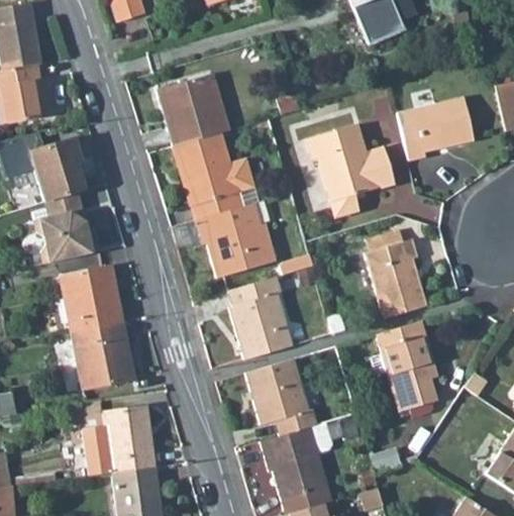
[(110,0),(118,22),(146,13),(141,0),(207,0),(209,3),(217,0),(110,0)]
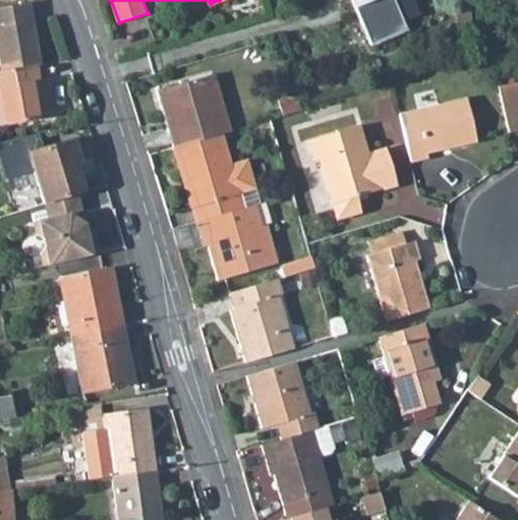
[(408,29),(396,0),(353,0),(372,44),(408,29)]
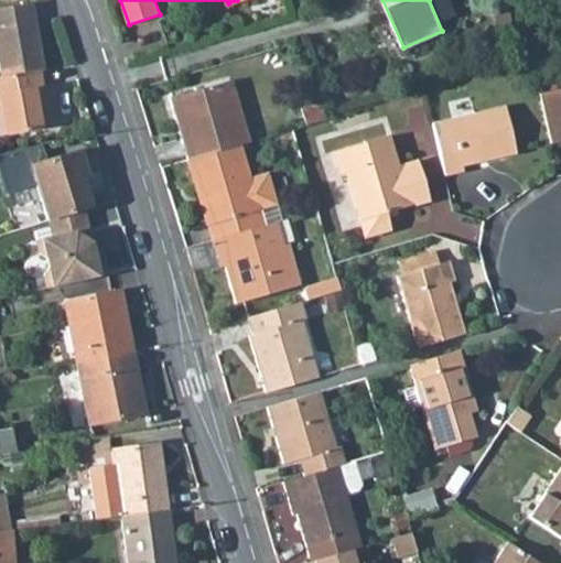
[(0,7),(0,53),(4,75),(41,68),(45,67),(34,1),(0,7)]
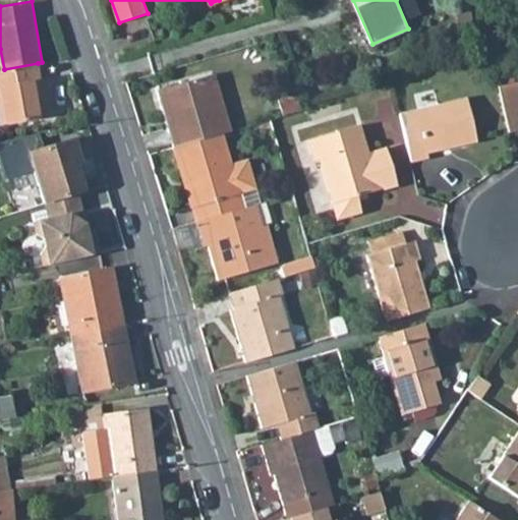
[(0,124),(1,124),(52,116),(48,96),(44,97),(38,63),(4,69),(0,69),(0,124)]
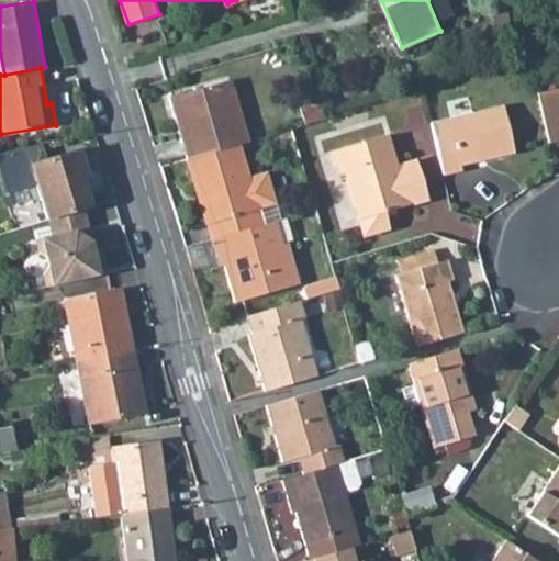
[(183,137),(189,158),(242,144),(252,141),(233,78),(170,97),(179,123),(186,121),(190,135),(183,137)]
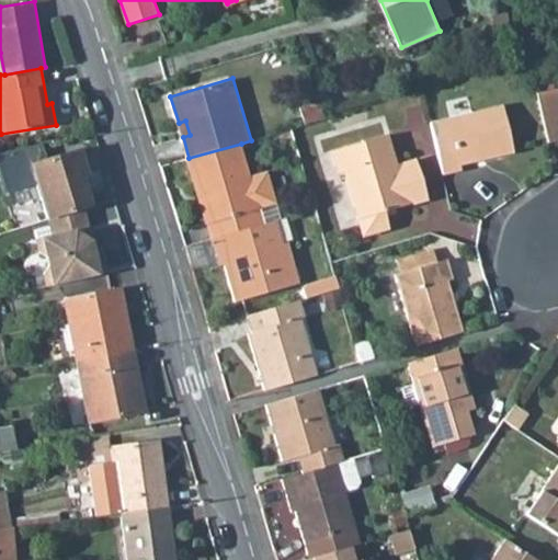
[(538,91),(549,141),(557,139),(557,88),(538,91)]
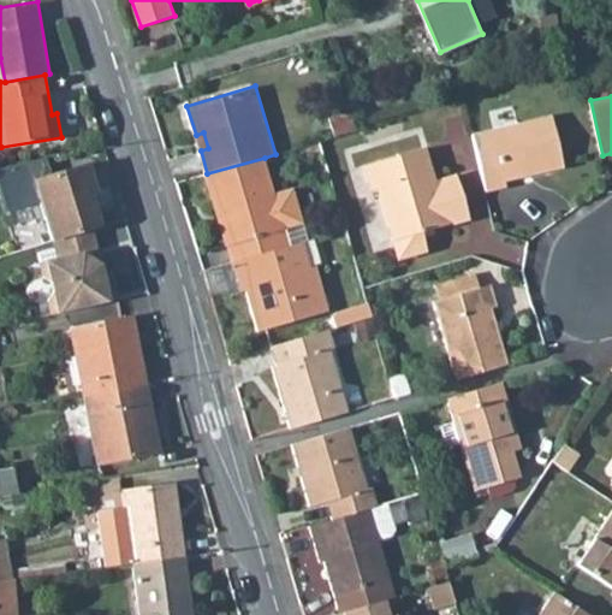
[(565,166),(553,114),(475,132),(488,190),(507,185),(506,179),(565,166)]
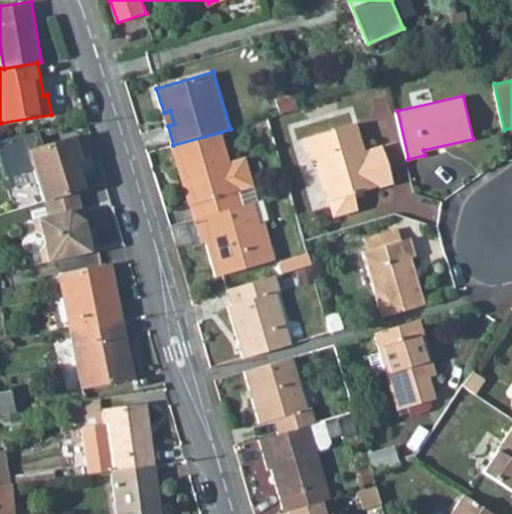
[(164,113),(168,126),(174,124),(170,111),(164,113)]
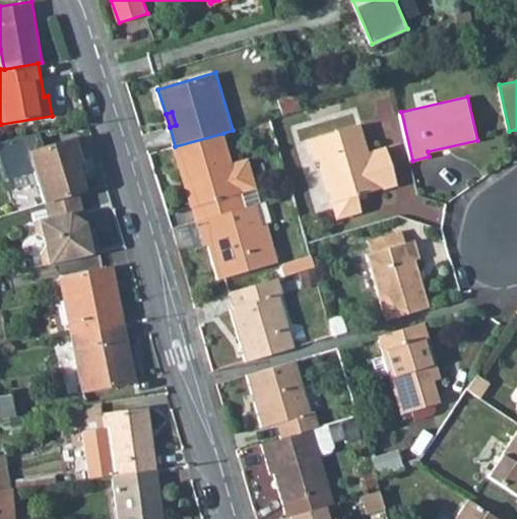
[(368,152),(360,125),(310,139),(316,159),(321,158),(338,217),(362,210),(358,195),(398,183),(387,147),(368,152)]
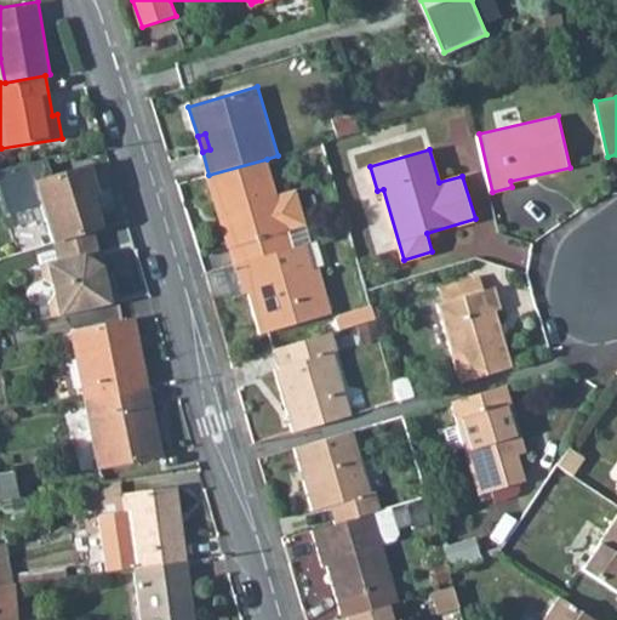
[(97,191),(90,164),(45,177),(44,172),(47,171),(44,159),(0,168),(0,199),(4,212),(38,203),(50,243),(56,240),(93,229),(102,227),(92,193),(97,191)]
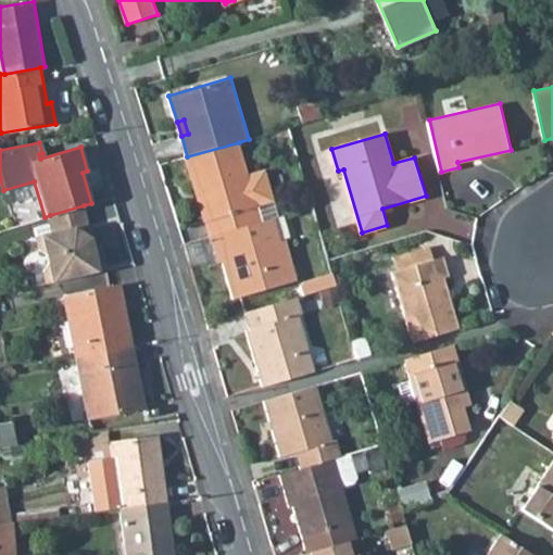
[(239,142),(187,156),(197,188),(202,186),(212,219),(208,221),(212,236),(262,222),(258,206),(271,202),(274,196),(266,169),(248,175),(239,142)]
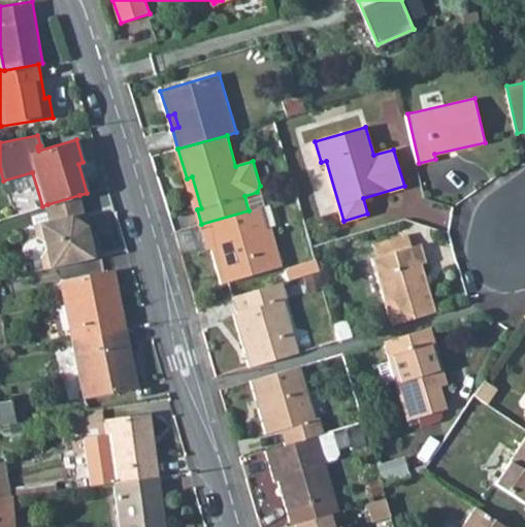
[(187,178),(196,210),(197,209),(201,208),(192,176),(187,178)]
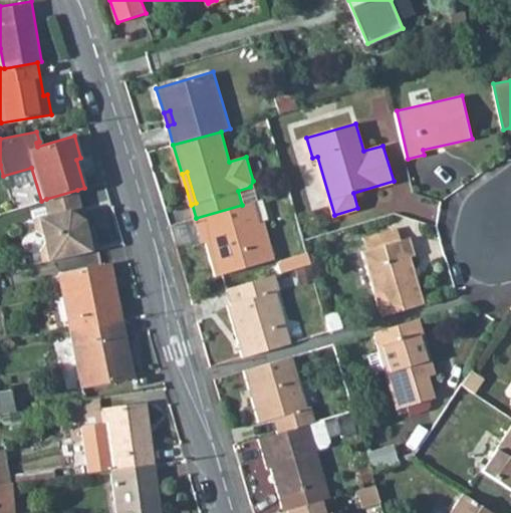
[(77,190),(46,199),(50,216),(75,210),(78,221),(85,226),(81,209),(77,190)]
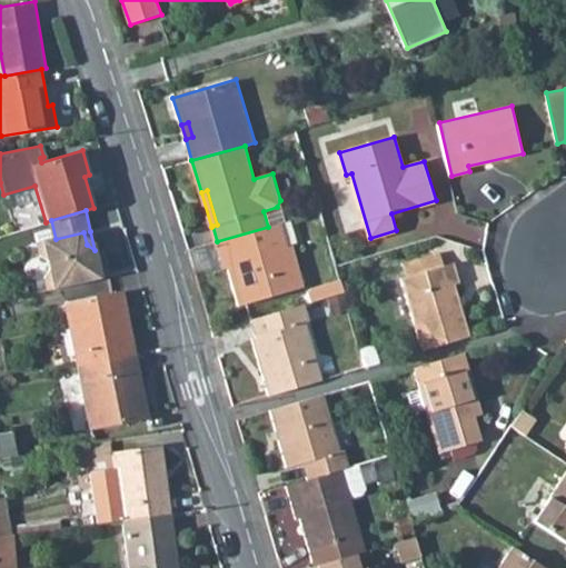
[(268,227),(217,241),(225,268),(229,267),(240,305),(306,286),(294,245),(288,246),(281,222),(268,227)]
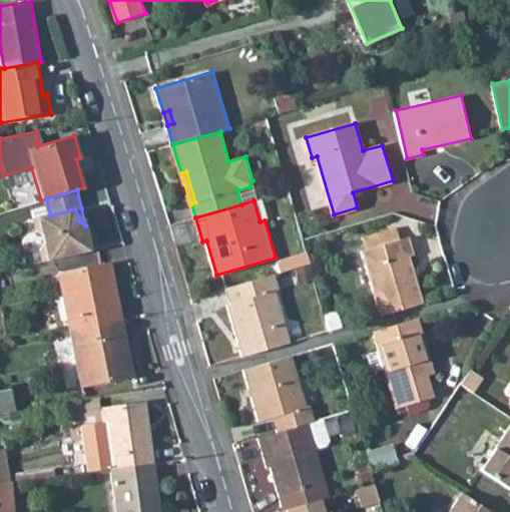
[(44,262),(98,249),(92,223),(85,225),(78,220),(75,209),(50,215),(34,218),(37,229),(44,234),(46,242),(41,249),(44,262)]
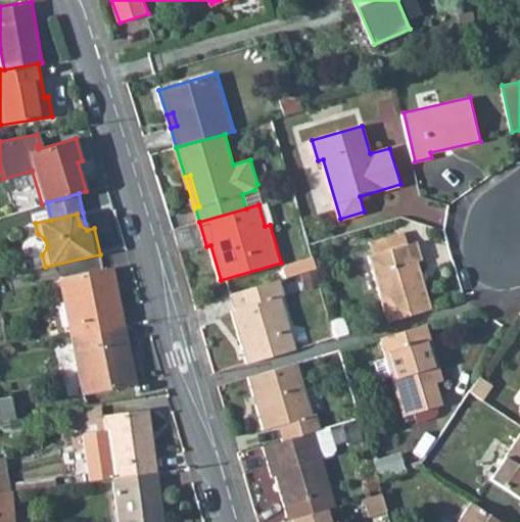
[(375,253),(409,244),(405,231),(372,241),(375,253)]
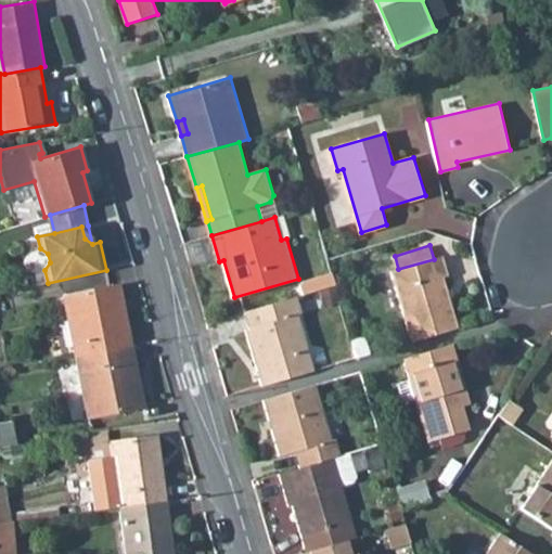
[(393,271),(414,340),(460,327),(445,277),(450,274),(445,256),(434,259),(398,269),(393,271)]
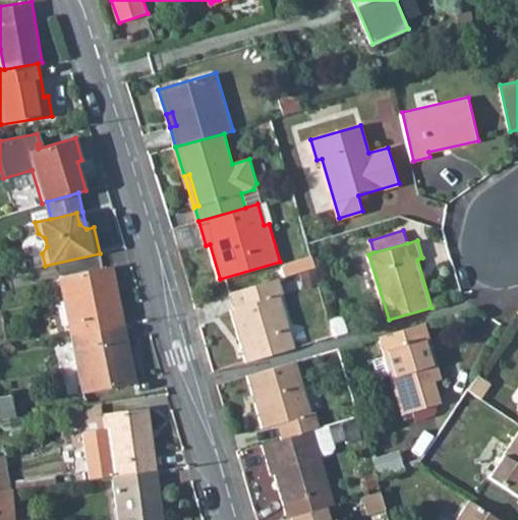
[(306,258),(309,270),(317,268),(313,256),(306,258)]
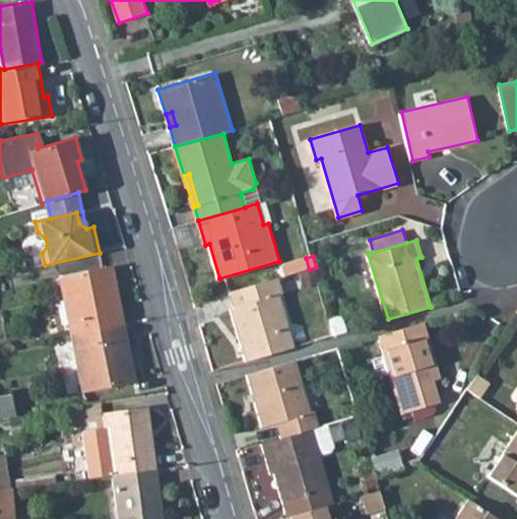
[(306,258),(285,264),(282,267),(282,270),(284,276),(301,271),(309,269),(306,258)]
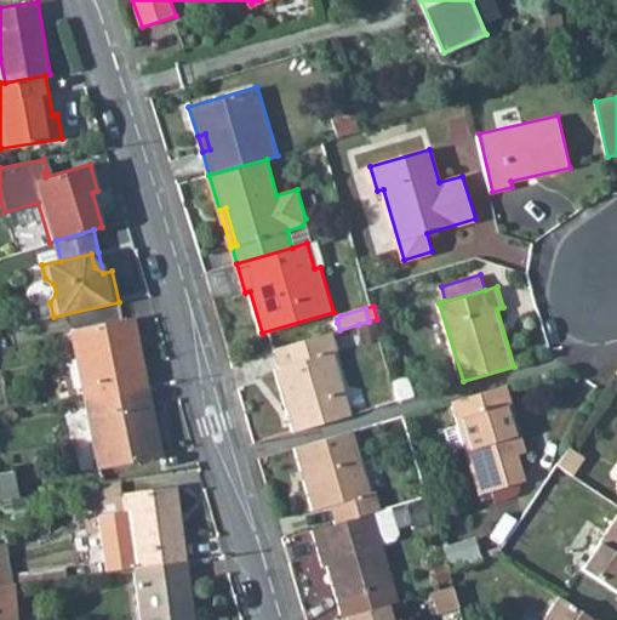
[(135,319),(74,330),(87,398),(148,387),(135,319)]
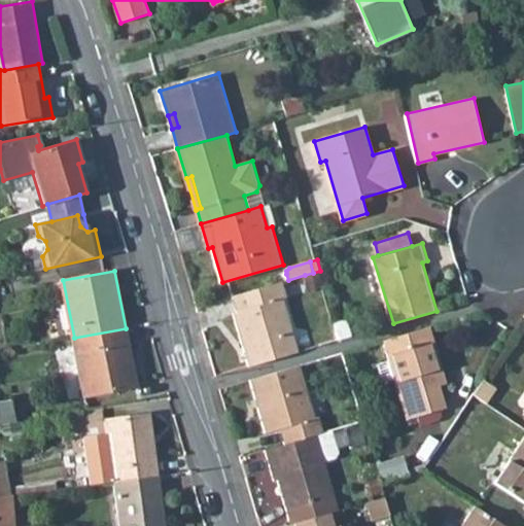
[(305,275),(309,290),(324,286),(320,271),(313,273),(305,275)]
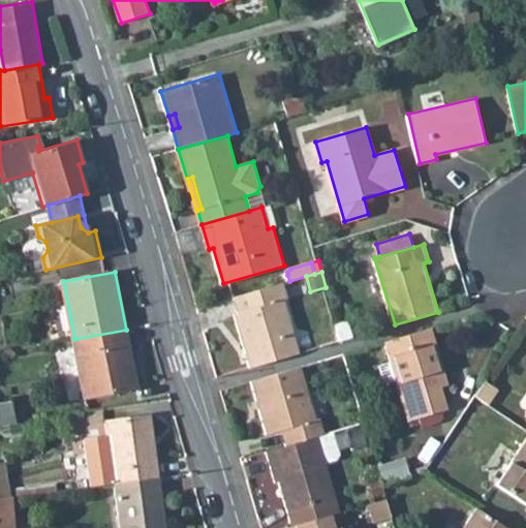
[(240,312),(236,313),(251,367),(301,352),(285,300),(289,299),(283,282),(235,297),(240,312)]
